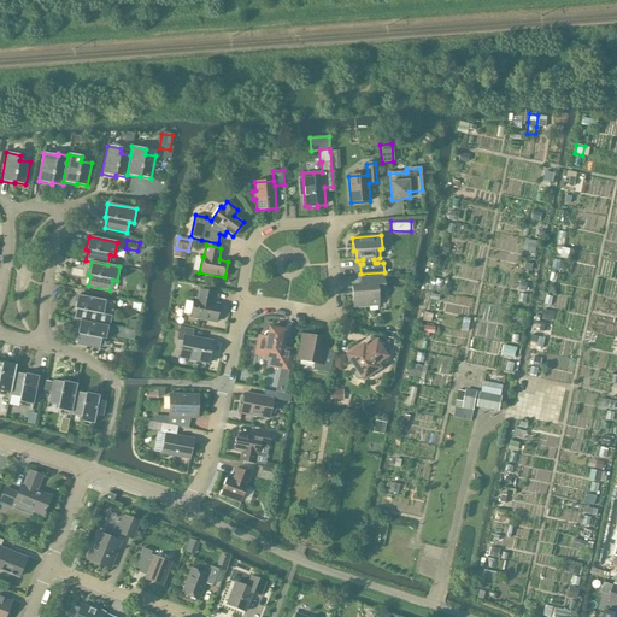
[(352,287),(353,307),(378,306),(377,293),(385,293),(383,276),(365,278),(365,286),(352,287)]
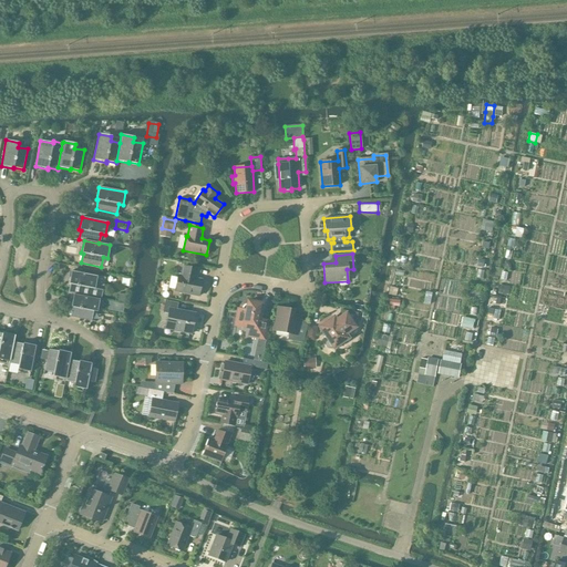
[(198,297),(202,280),(196,279),(197,269),(183,266),(181,276),(177,276),(174,291),(198,297)]
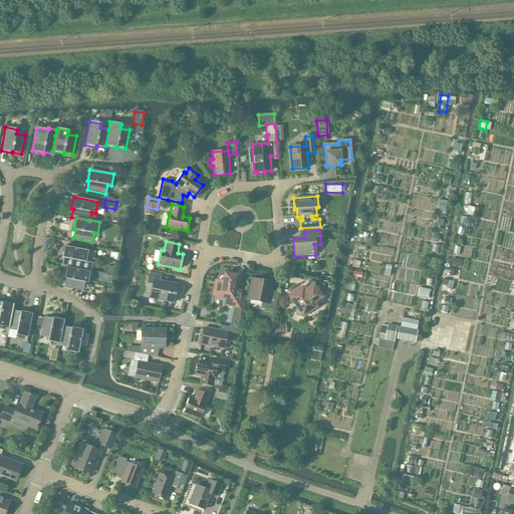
[(94,252),(88,251),(64,246),(62,257),(63,257),(61,266),(66,267),(80,270),(80,269),(90,271),(94,252)]
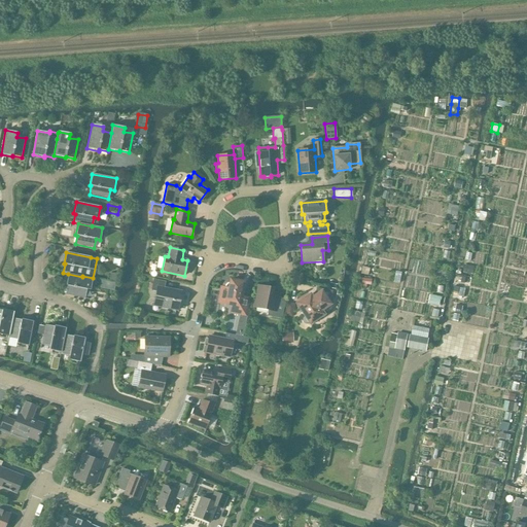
[(362,267),(360,274),(367,275),(370,269),(362,267)]
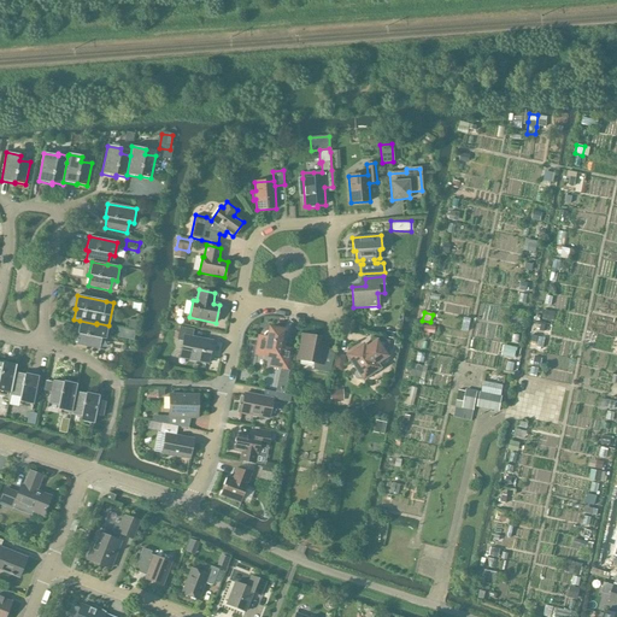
[(109,325),(97,323),(97,324),(80,321),(77,334),(78,334),(76,345),(99,350),(101,339),(105,340),(109,325)]
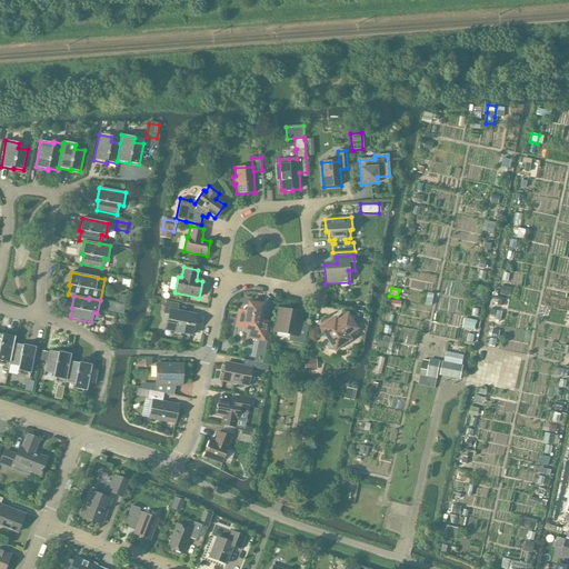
[(169,315),(166,330),(191,336),(196,315),(177,311),(178,303),(165,301),(162,313),(169,315)]
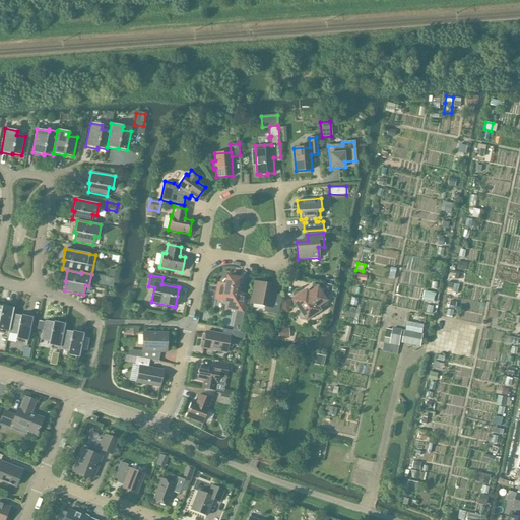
[(218,284),(215,299),(230,301),(229,308),(242,311),(245,296),(238,294),(240,279),(228,276),(226,278),(224,277),(222,278),(221,280),(220,282),(219,284),(218,284)]
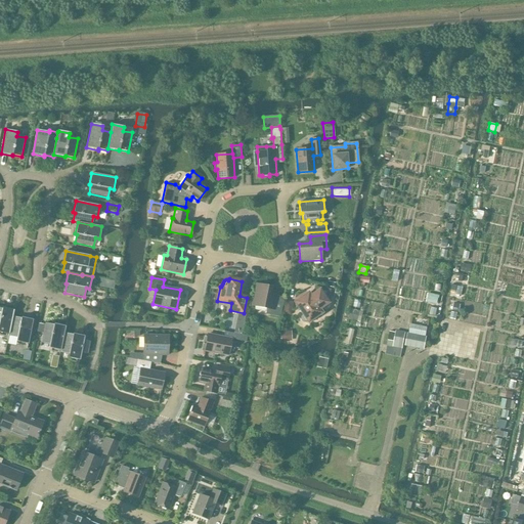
[(271,287),(256,284),(252,306),(266,308),(265,314),(280,317),(284,298),(276,296),(277,295),(270,294),(271,287)]
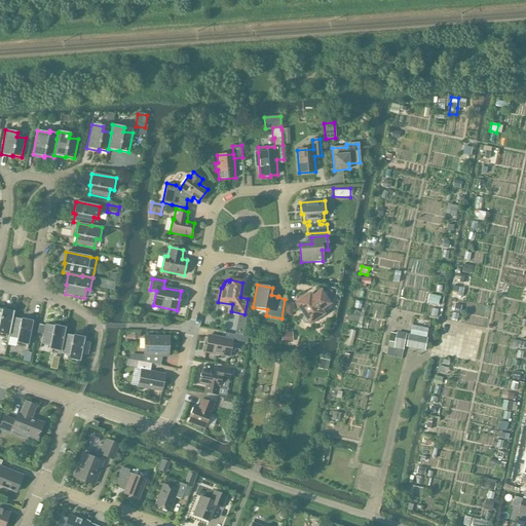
[(331,291),(315,288),(314,296),(311,298),(309,295),(305,297),(303,297),(302,298),(301,299),(300,300),(300,301),(295,304),(303,315),(302,317),(301,320),(302,322),(304,323),(306,324),(308,323),(309,323),(323,313),(320,310),(323,307),(329,309),(330,306),(331,301),(331,298),(330,297),(331,291)]
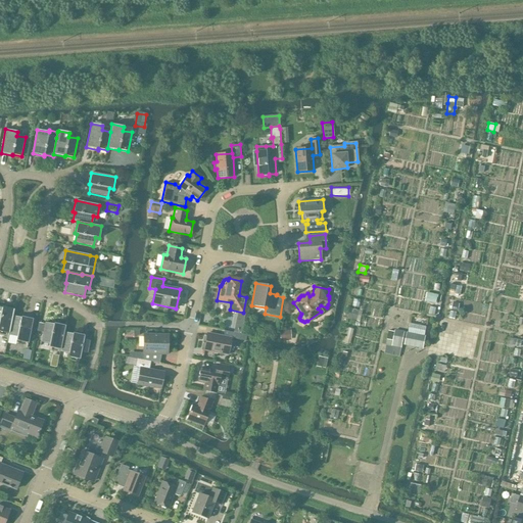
[(427,292),(425,301),(436,303),(438,295),(427,292)]
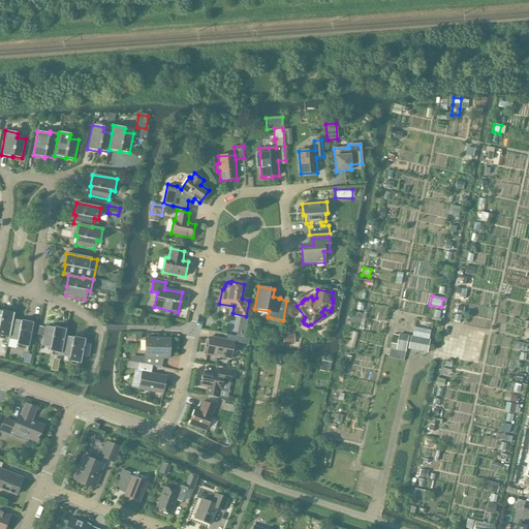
[(285,317),(293,318),(296,306),(287,304),(285,317)]
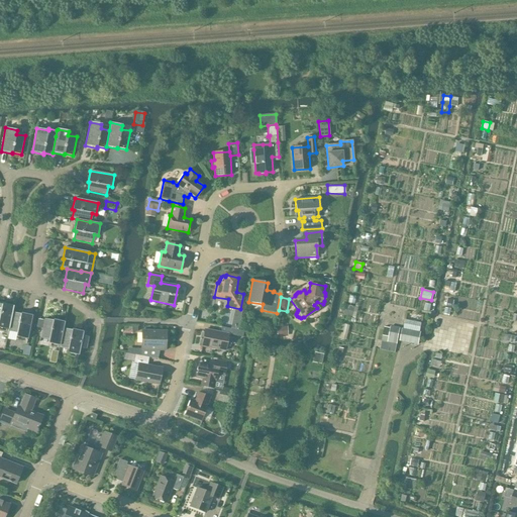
[(12,313),(13,306),(2,304),(2,305),(0,304),(0,327),(8,329),(12,313)]
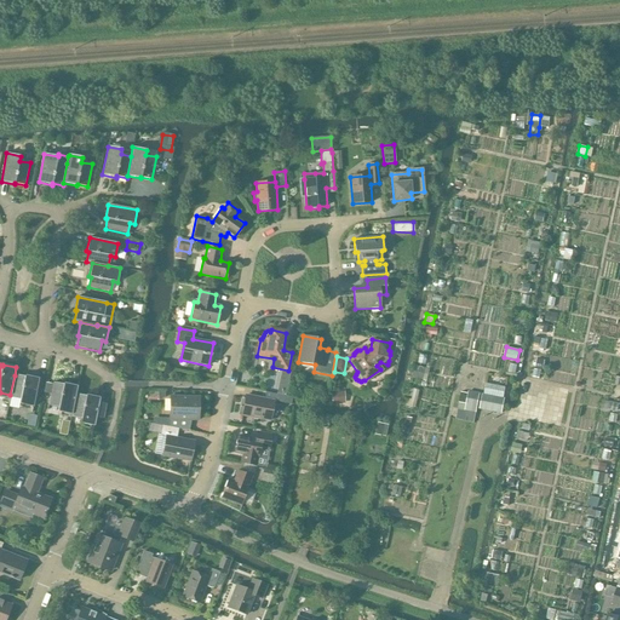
[(414,366),(412,378),(422,380),(424,368),(414,366)]
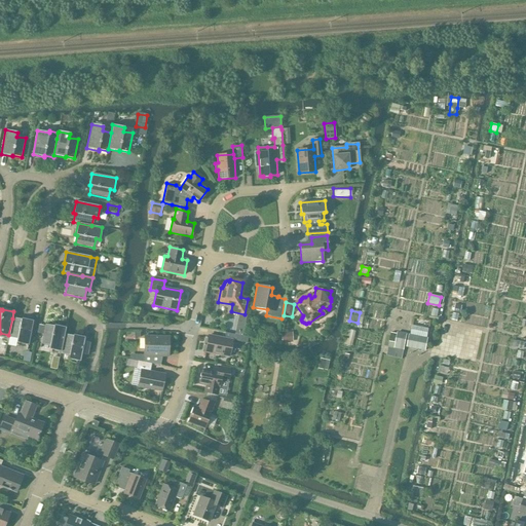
[(21,320),(12,318),(8,335),(8,337),(17,339),(16,343),(28,345),(33,321),(22,318),(21,320)]
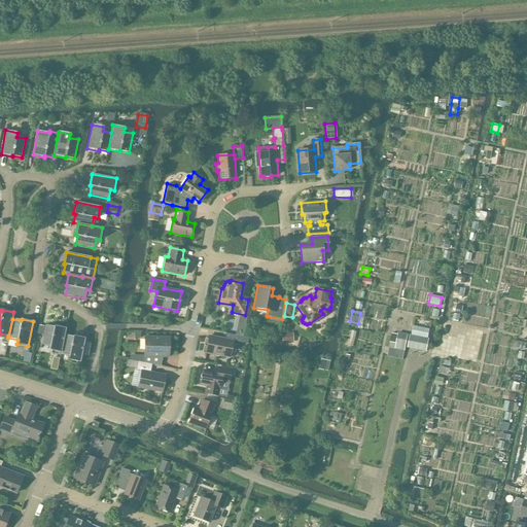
[(64,336),(65,336),(66,328),(55,325),(54,327),(44,325),(44,327),(42,336),(41,344),(50,346),(49,350),(61,352),(64,336)]
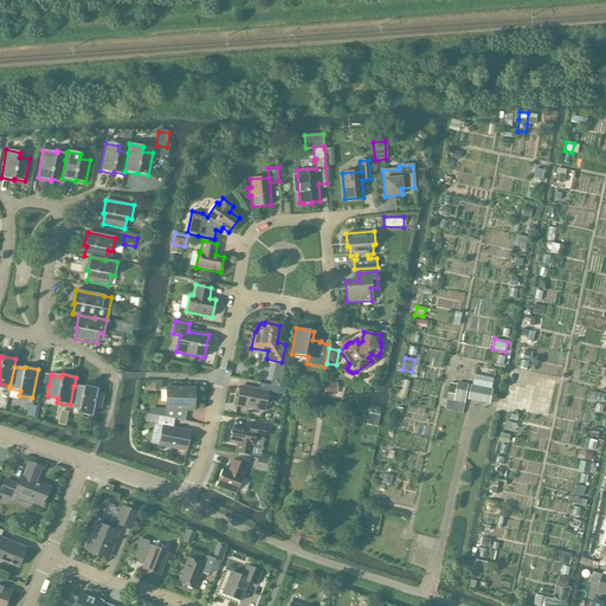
[(472,385),(470,399),(490,404),(492,389),(494,379),(476,375),(474,386),(472,385)]
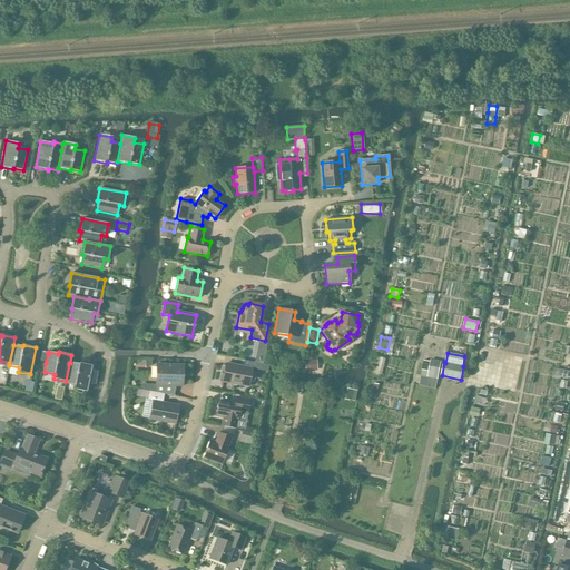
[(431,362),(428,377),(429,377),(438,379),(441,362),(431,360),(431,362)]
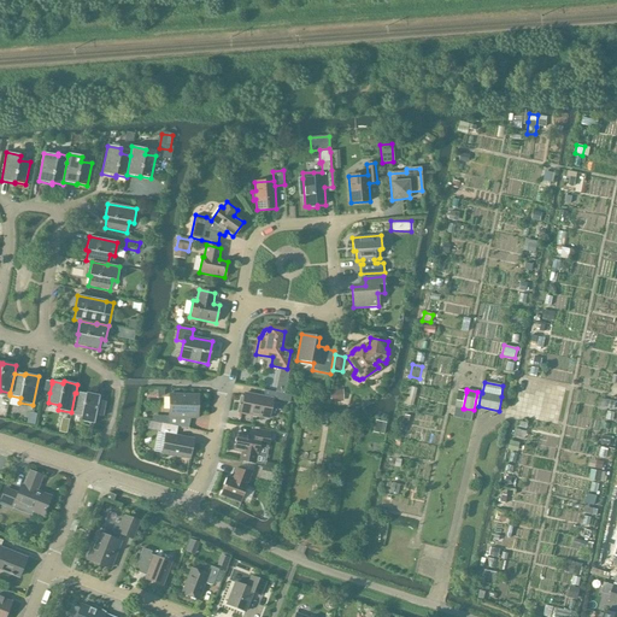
[(330,391),(330,401),(342,401),(342,391),(330,391)]
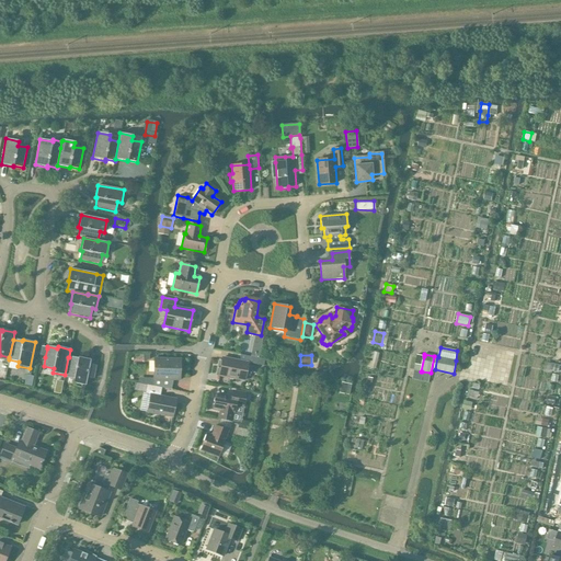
[(418,355),(414,370),(421,371),(424,356),(418,355)]
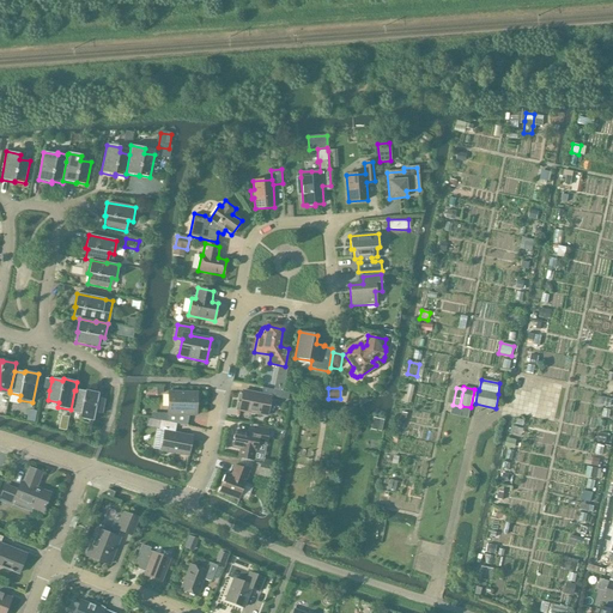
[(71,410),(70,412),(80,414),(79,419),(93,422),(95,413),(102,414),(105,400),(98,398),(98,393),(85,390),(85,392),(76,390),(74,390),(71,410)]
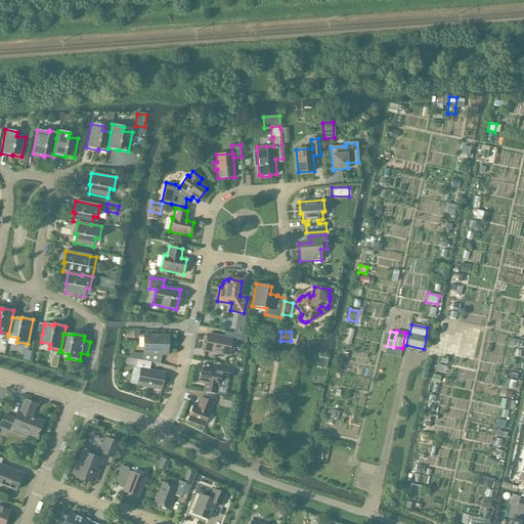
[(246,342),(247,336),(234,334),(233,340),(246,342)]
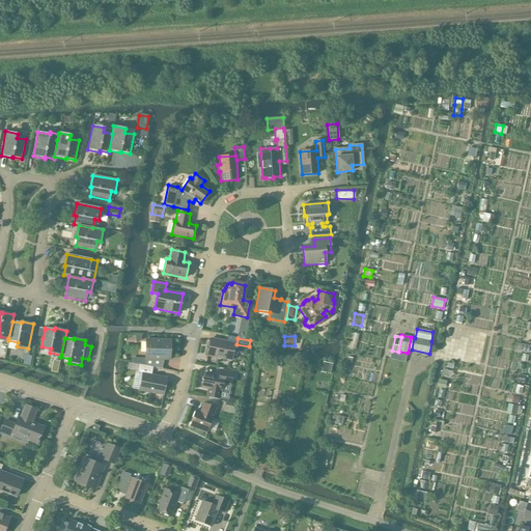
[(170,360),(170,340),(145,339),(144,365),(162,369),(164,360),(170,360)]
